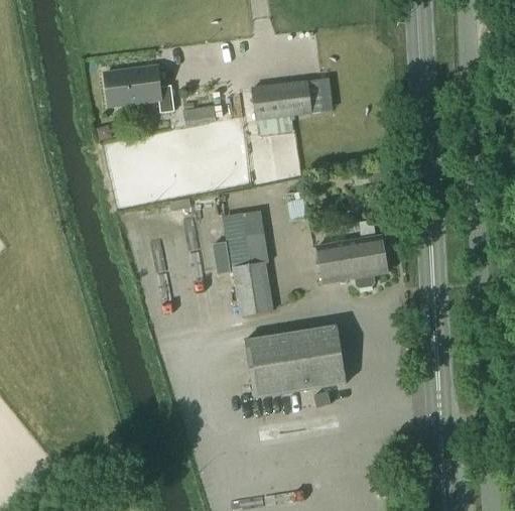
[(161,111),(174,109),(171,84),(160,86),(157,65),(105,72),(110,104),(160,98),(161,111)]
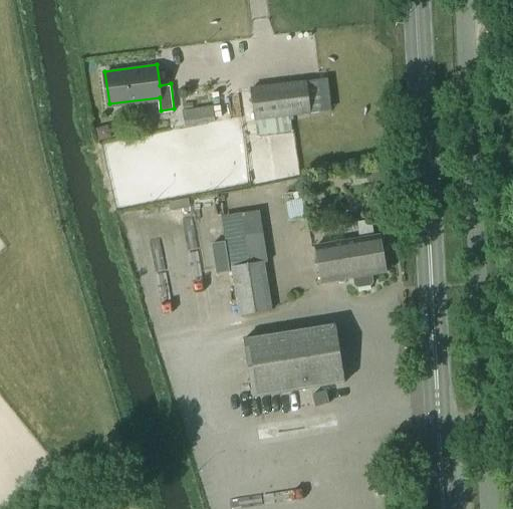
[(255,117),(310,110),(306,78),(251,85),(255,117)]
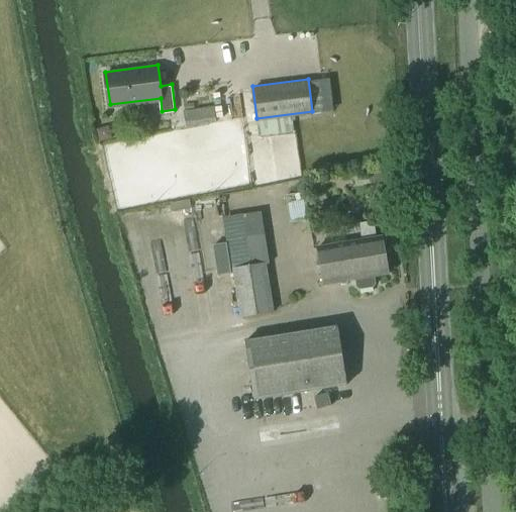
[(105,125),(97,127),(100,138),(112,136),(110,128),(105,125)]
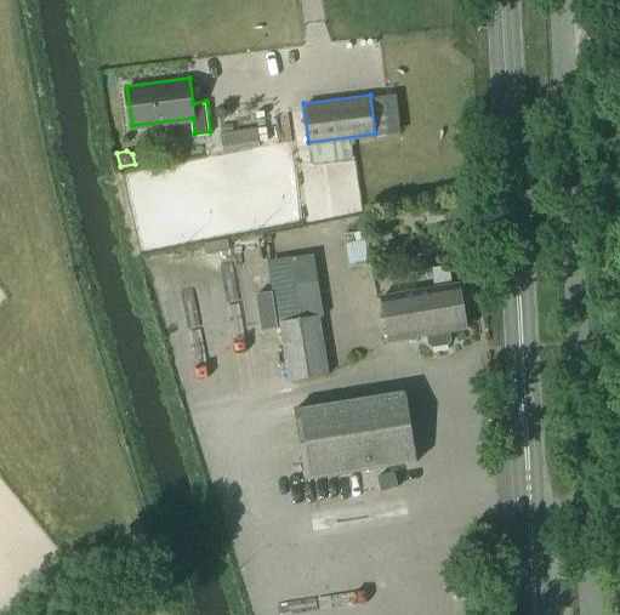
[(384,233),(392,221),(381,214),(373,225),(384,233)]
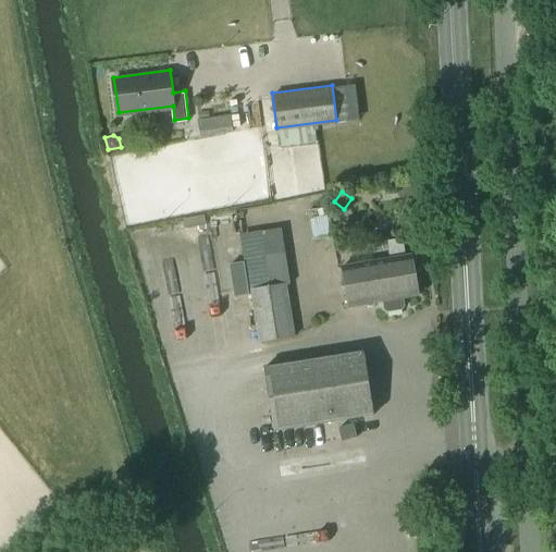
[(285,248),(266,252),(271,285),(285,283),(291,282),(285,248)]
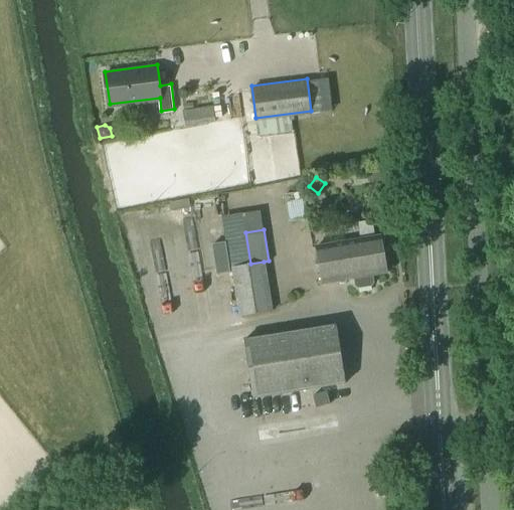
[(323,281),(354,277),(355,284),(358,286),(371,284),(373,281),(371,274),(386,271),(380,233),(317,243),(323,281)]
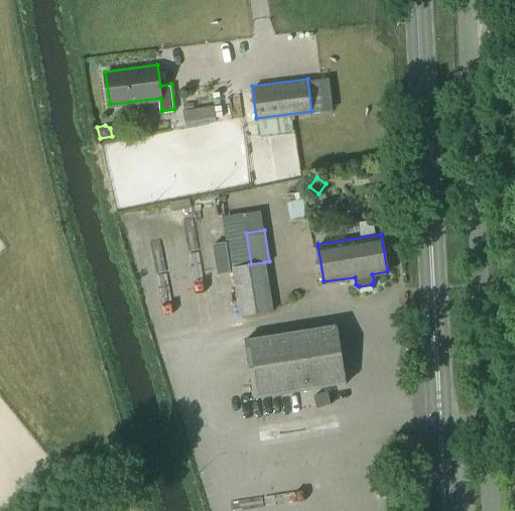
[(233,267),(241,314),(272,308),(264,262),(251,264),(233,267)]
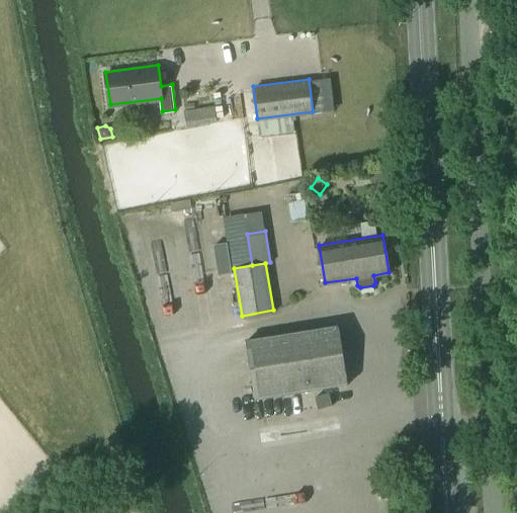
[(255,397),(347,382),(338,326),(246,340),(255,397)]
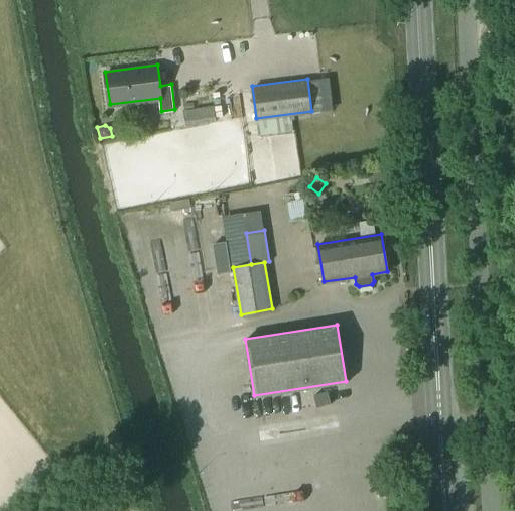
[(314,394),(315,399),(317,405),(330,402),(327,391),(314,394)]
